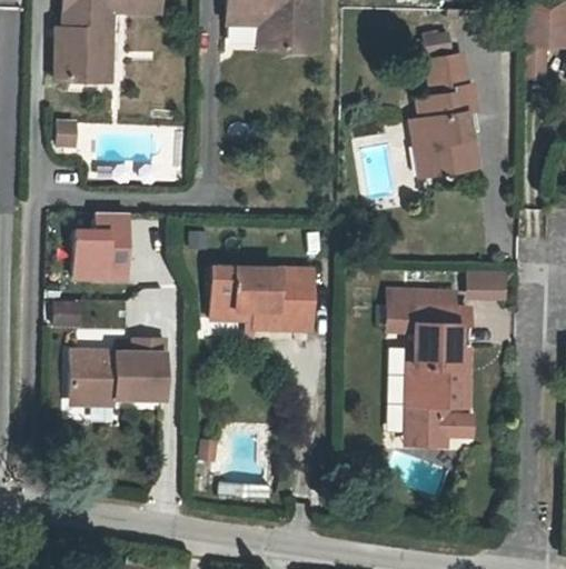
[(50,59),(96,61),(97,31),(107,32),(109,2),(131,3),(131,0),(58,0),(58,16),(53,16),(50,59)]
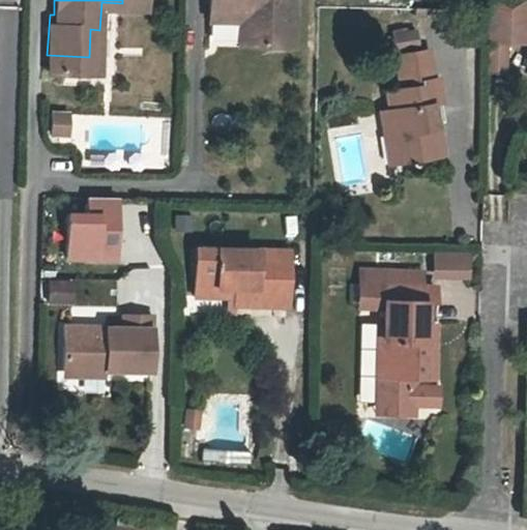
[(208,0),(208,19),(238,21),(249,21),(247,46),(290,48),(292,0),(208,0)]
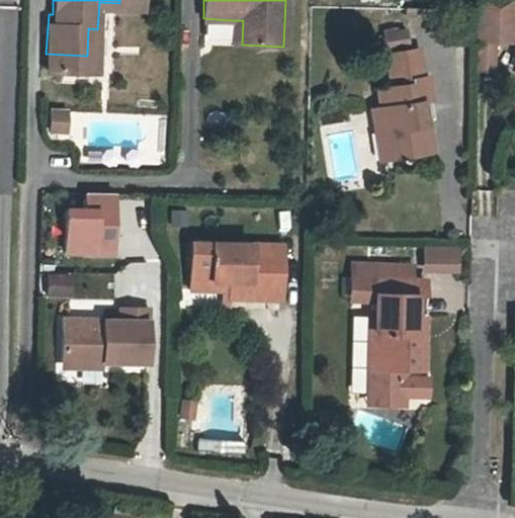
[(478,0),(479,12),(478,38),(495,38),(514,39),(514,0),(478,0)]
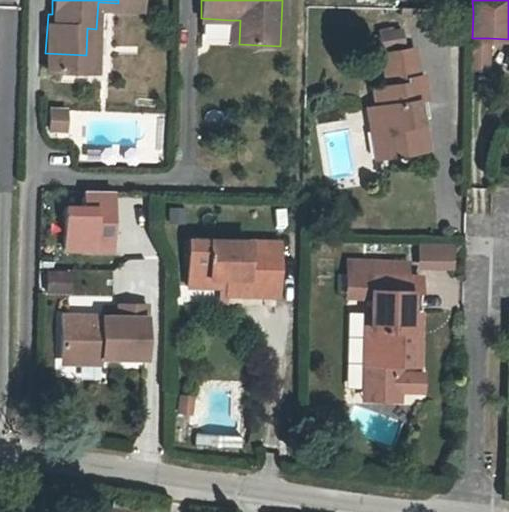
[(240,20),(230,20),(229,42),(239,44),(240,20)]
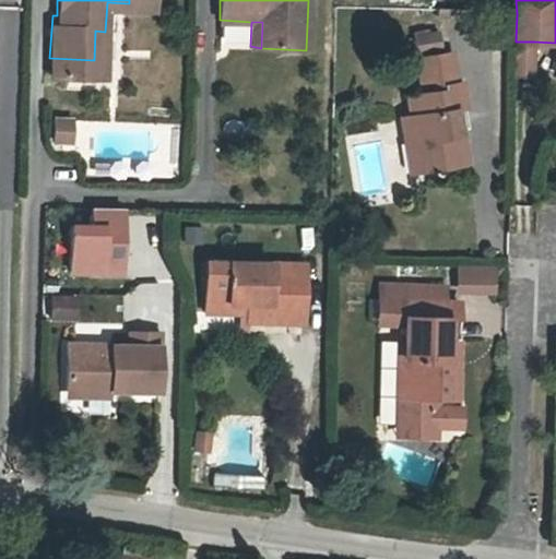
[(95,31),(94,60),(104,61),(105,32),(95,31)]
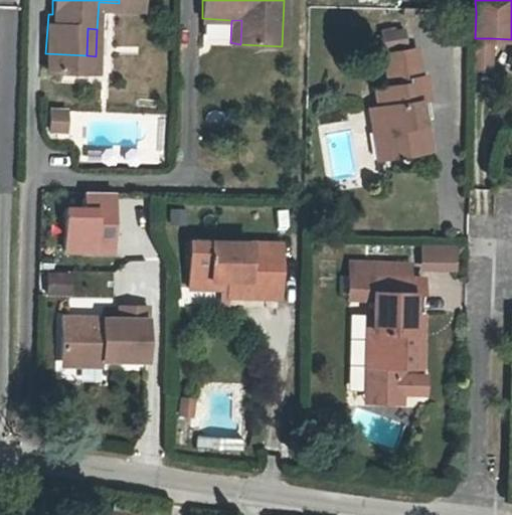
[(410,47),(409,28),(384,29),(385,47),(410,47)]
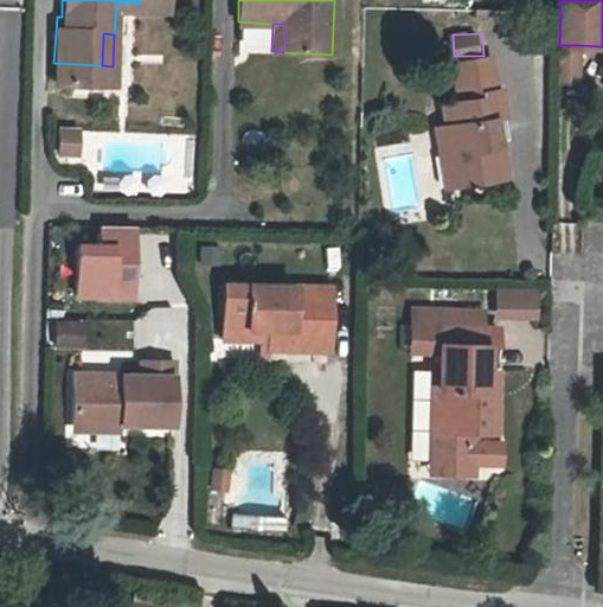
[(579,80),(579,45),(559,45),(558,80),(579,80)]
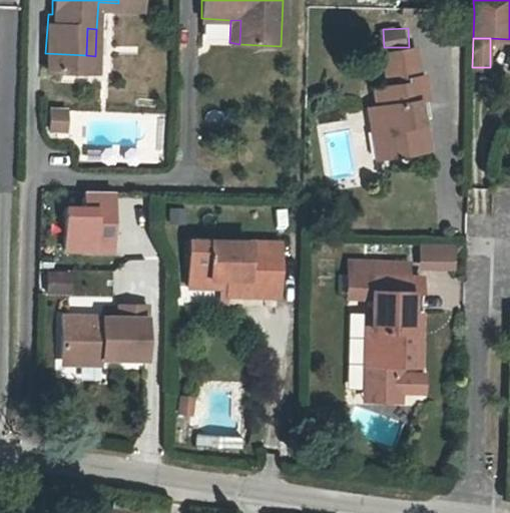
[(386,65),(416,60),(414,48),(385,53),(386,65)]
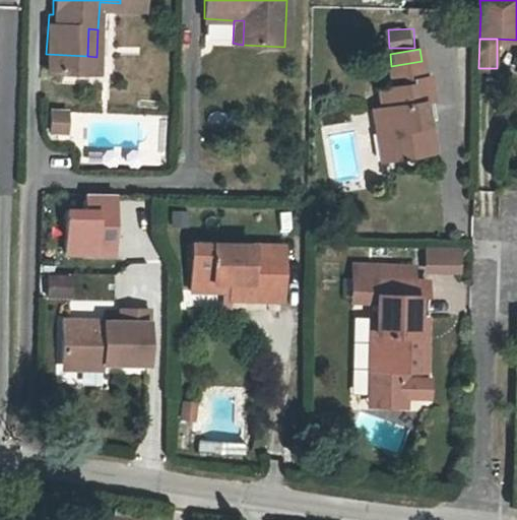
[(384,107),(383,108),(386,130),(393,129),(398,156),(426,151),(425,143),(434,141),(432,123),(428,124),(427,117),(425,102),(431,100),(434,100),(430,76),(424,76),(422,61),(391,66),(394,86),(381,88),(384,107)]
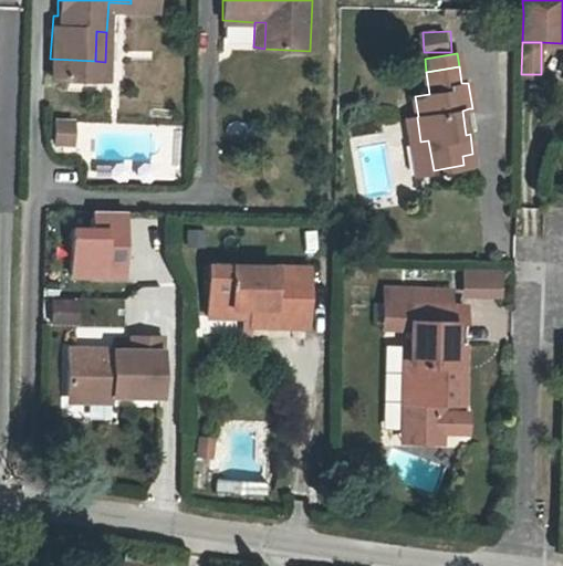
[(66,104),(50,103),(49,125),(65,126),(66,104)]
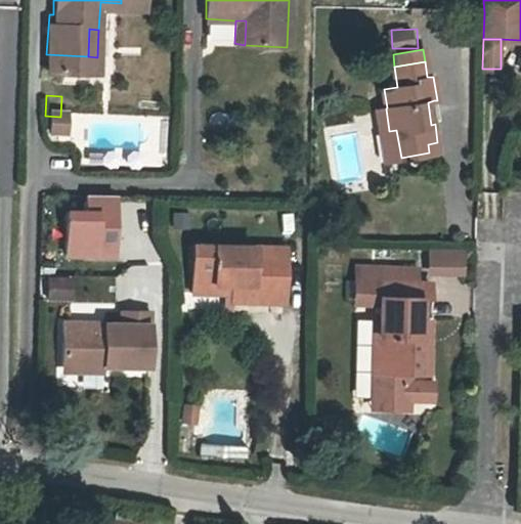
[(428,102),(430,118),(437,117),(434,100),(428,102)]
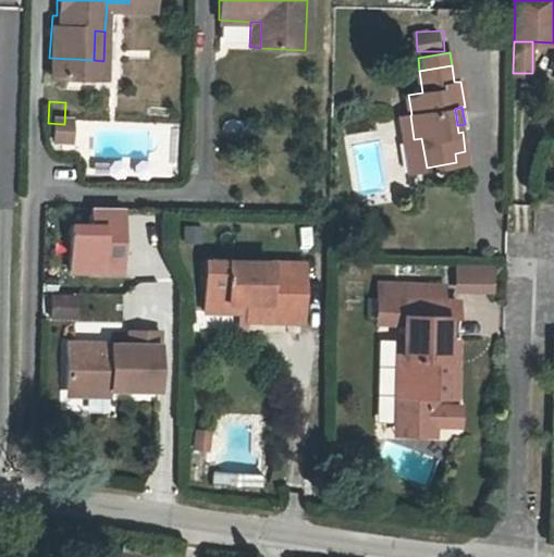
[(414,139),(410,115),(403,116),(410,170),(427,168),(421,138),(414,139)]
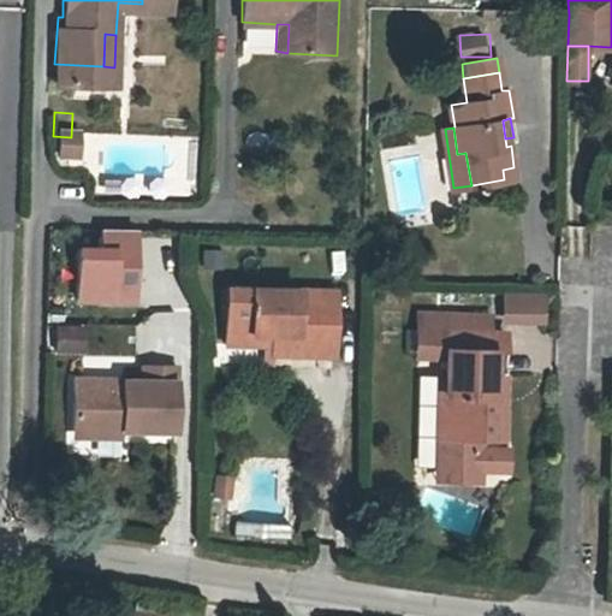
[(503,170),(504,179),(516,178),(514,167),(503,170)]
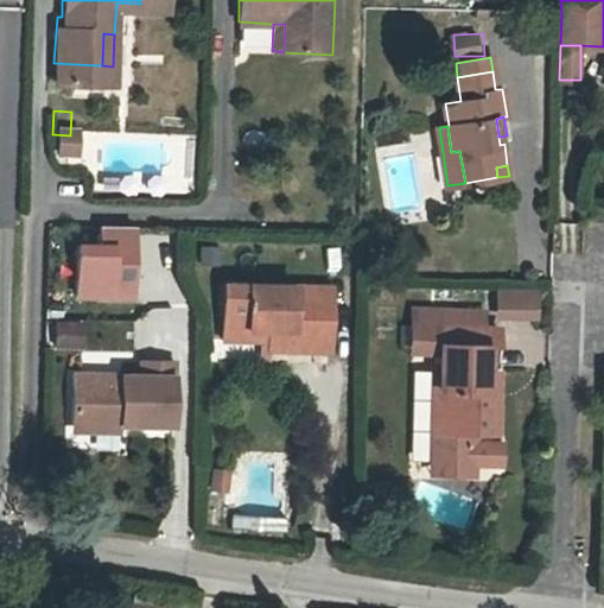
[(147,227),(102,227),(102,249),(76,249),(76,308),(146,308),(147,227)]
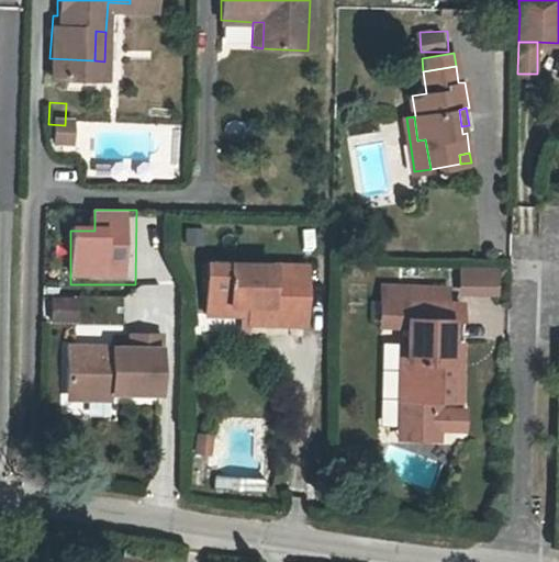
[(249,303),(249,313),(249,322),(304,323),(305,266),(209,263),(209,302),(249,303)]
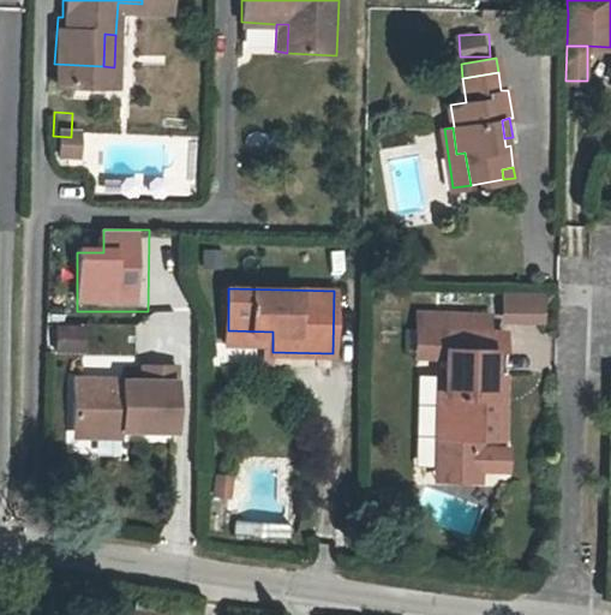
[(504,329),(489,329),(479,329),(480,311),(418,310),(418,329),(443,328),(457,329),(457,346),(443,346),(443,353),(443,371),(443,392),(453,392),(453,430),(478,430),(504,431),(504,404),(489,402),(489,392),(493,392),(493,369),(493,348),(504,348),(504,329)]
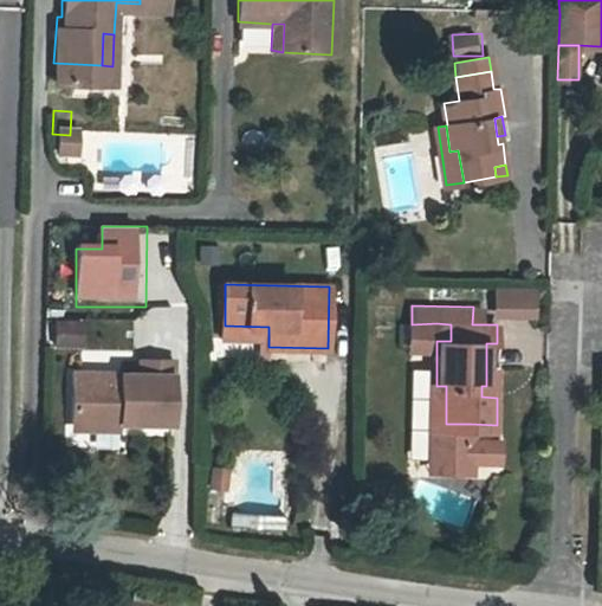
[(57,320),(57,348),(88,349),(88,320),(57,320)]
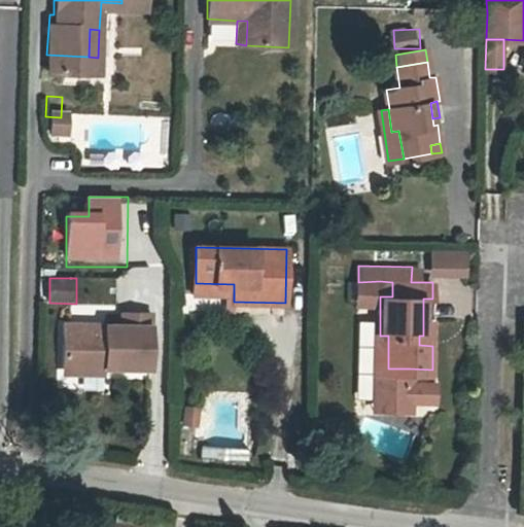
[(380,281),(358,282),(358,303),(380,303),(380,296),(392,296),(392,282),(380,281)]
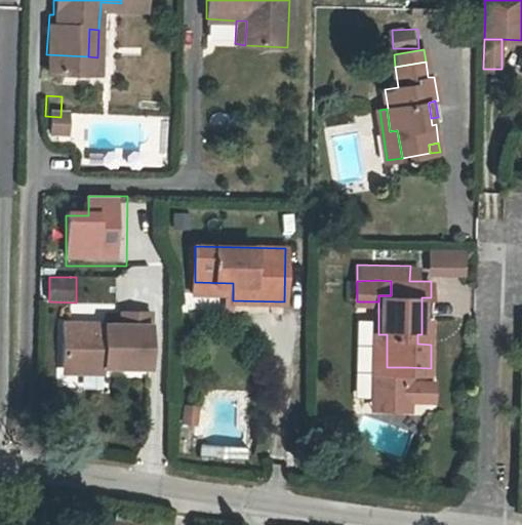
[(233,283),(195,282),(194,291),(233,292),(233,283)]
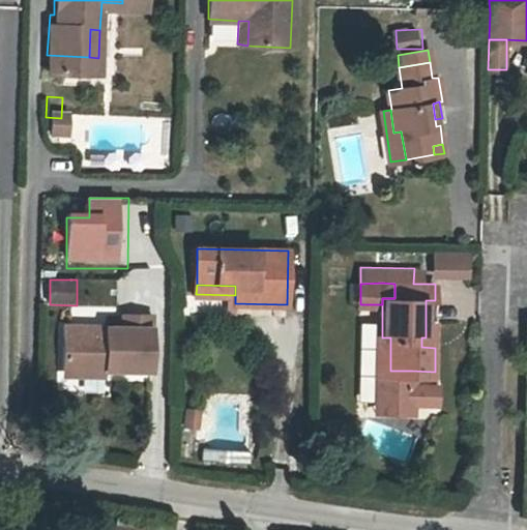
[(435,317),(435,300),(426,300),(426,318),(426,337),(421,337),(421,347),(435,348),(435,317)]
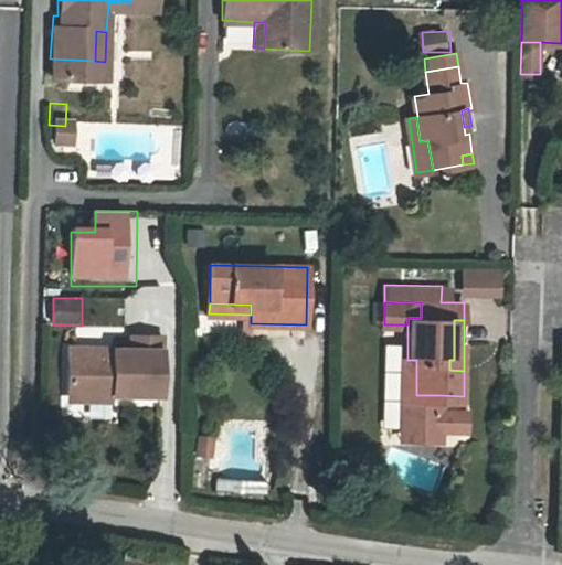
[(401,394),(416,395),(416,360),(407,360),(407,341),(401,341),(401,394)]
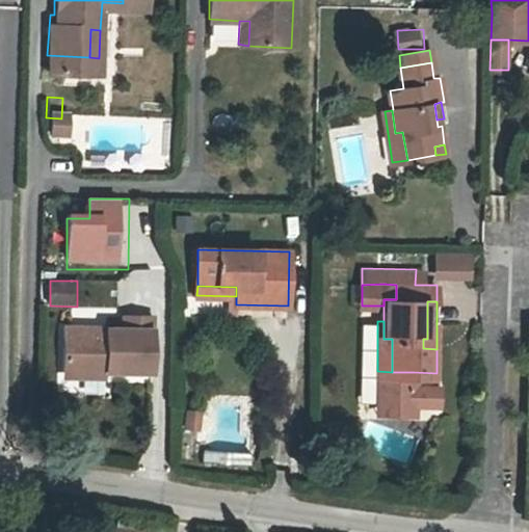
[(69,326),(68,368),(109,369),(157,369),(158,327),(69,326)]
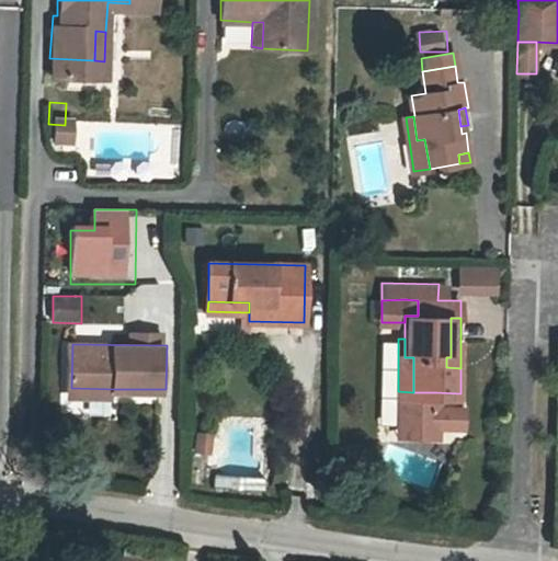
[(413,392),(398,391),(398,420),(408,431),(428,432),(440,421),(465,421),(465,403),(436,402),(436,392),(413,392)]
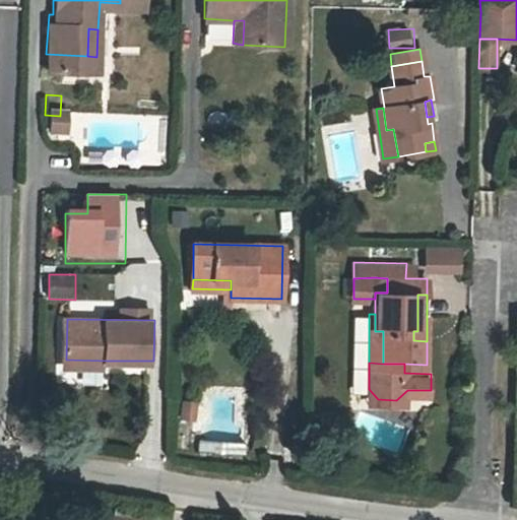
[(378,399),(369,389),(369,399),(378,399)]
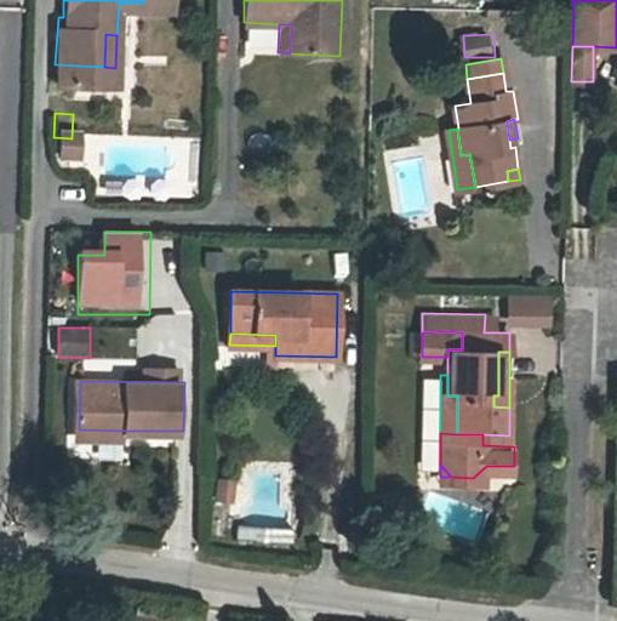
[(221,480),(218,502),(239,505),(243,483),(221,480)]
